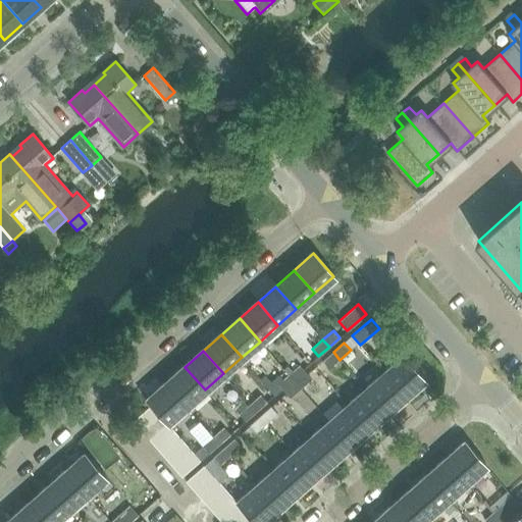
[(340,360),(333,352),(323,361),(329,369),(340,360)]
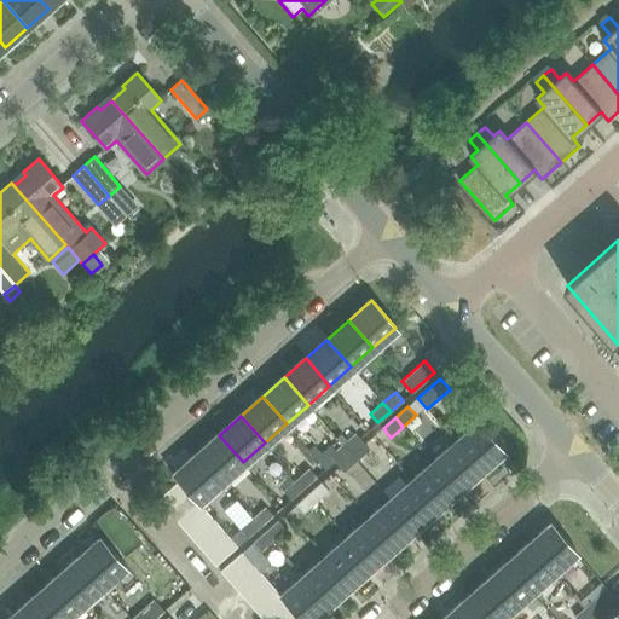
[(479,422),(456,443),(480,470),(503,450),(479,422)]
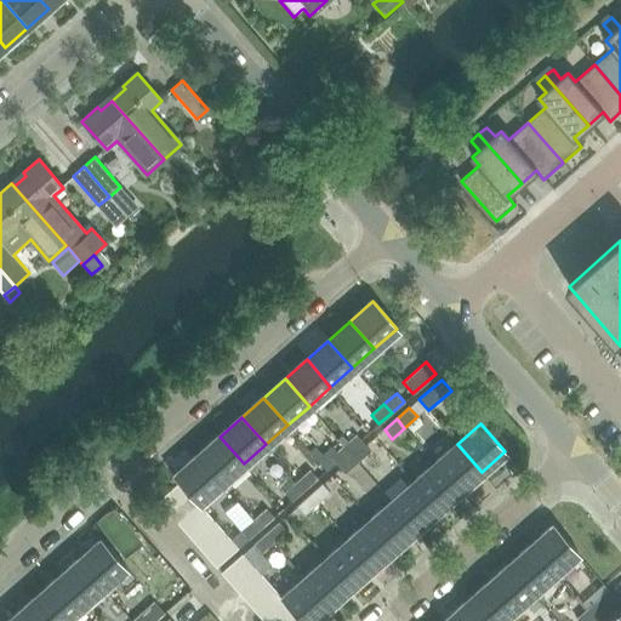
[(355,434),(343,445),(351,454),(364,443),(355,434)]
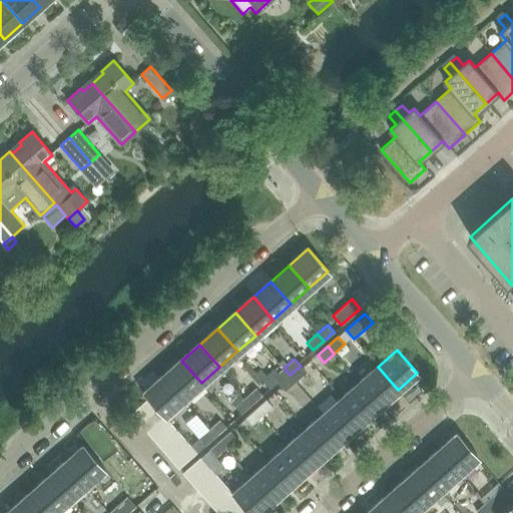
[(181,361),(163,376),(183,399),(201,383),(181,361)]
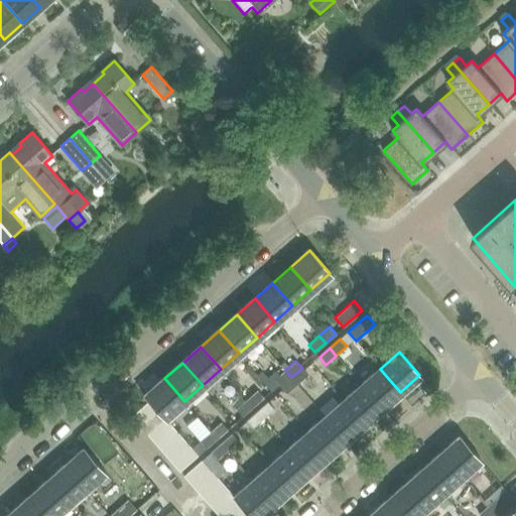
[(302,368),(291,377),(297,383),(308,374),(304,370),(302,368)]
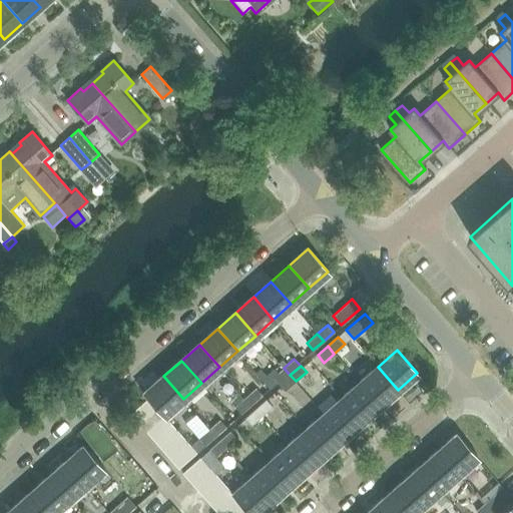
[(378,367),(360,383),(380,406),(398,390),(378,367)]
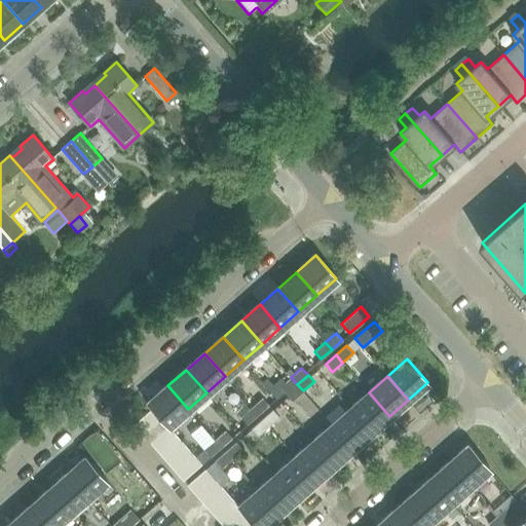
[(272,383),(268,388),(276,398),(285,390),(280,386),(285,382),(280,377),(272,383)]
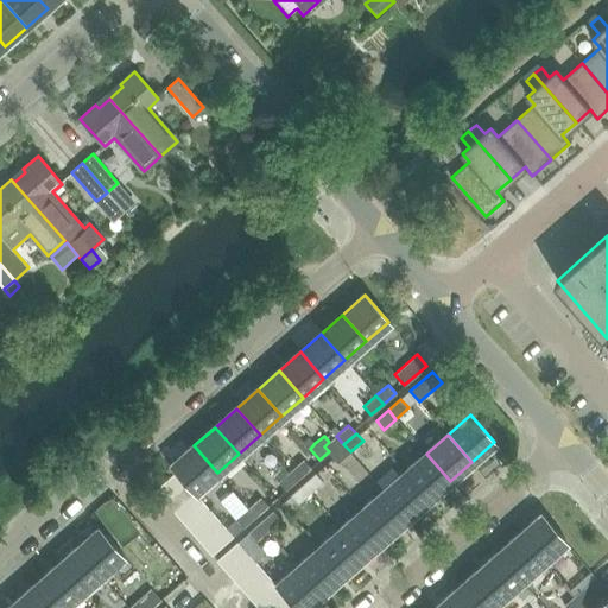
[(324,447),(331,455),(343,444),(336,436),(324,447)]
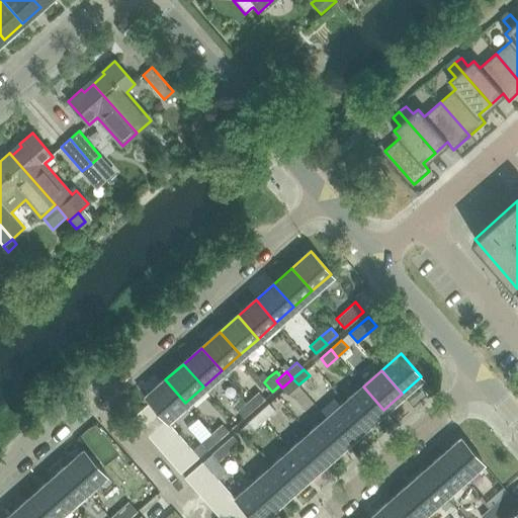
[(292,378),(282,387),(288,394),(298,384),(292,378)]
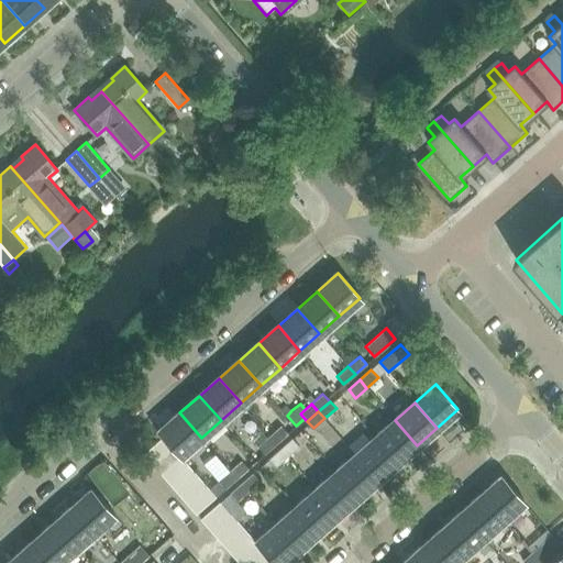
[(165,437),(174,448),(180,455),(201,438),(179,412),(159,431),(165,437)]
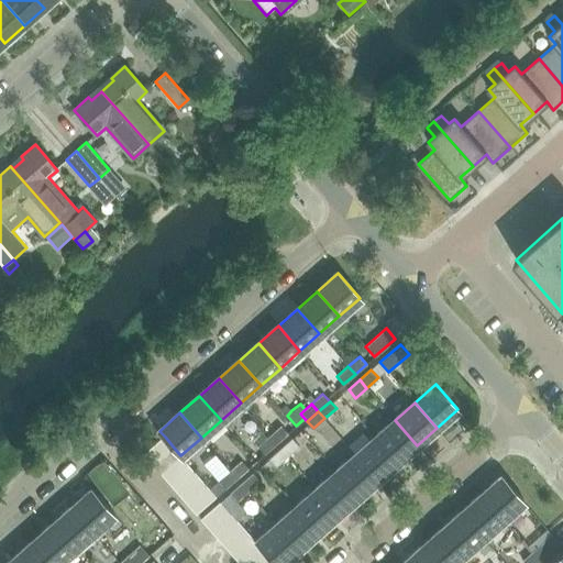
[(395,420),(375,438),(397,462),(417,445),(395,420)]
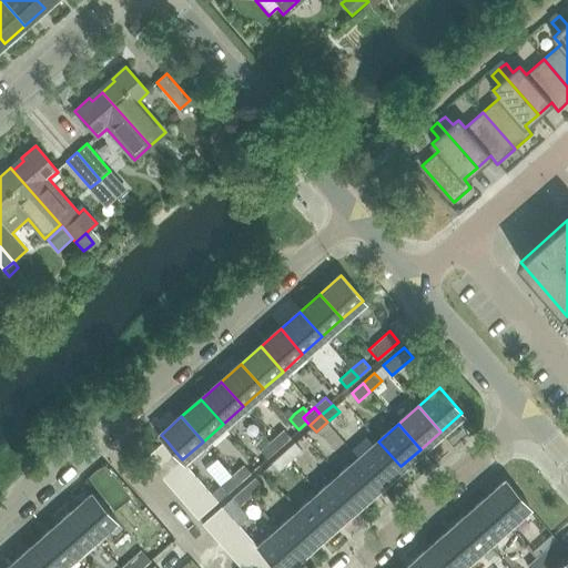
[(284,429),(272,439),(279,447),(291,437),(284,429)]
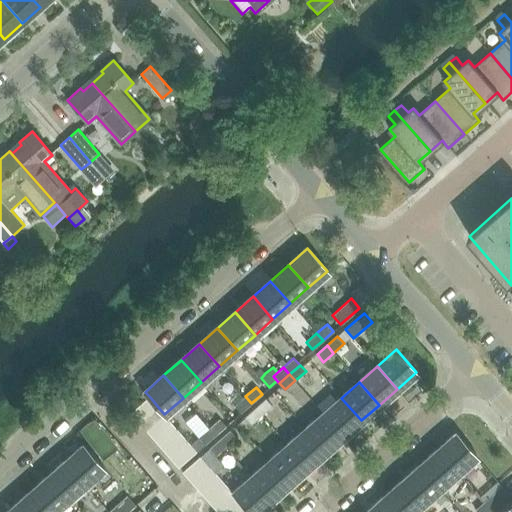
[(251,403),(245,396),(235,405),(241,412),(251,403)]
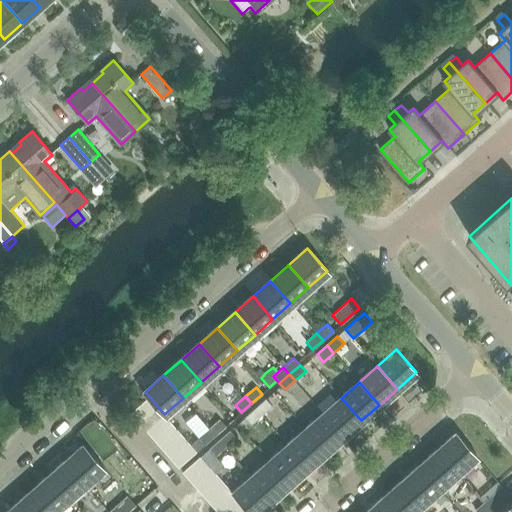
[(131,413),(140,423),(158,407),(150,397),(131,413)]
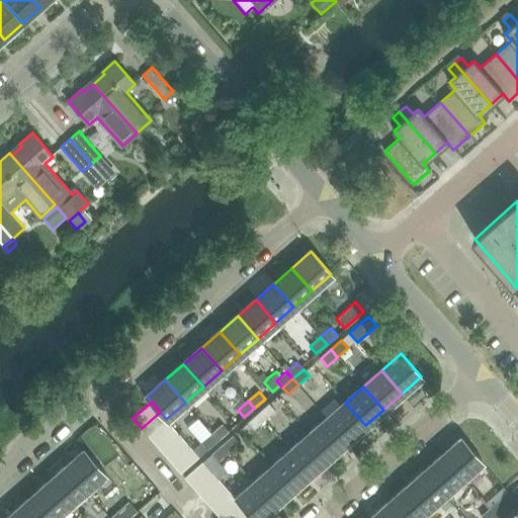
[(345,403),(327,418),(347,441),(365,425),(345,403)]
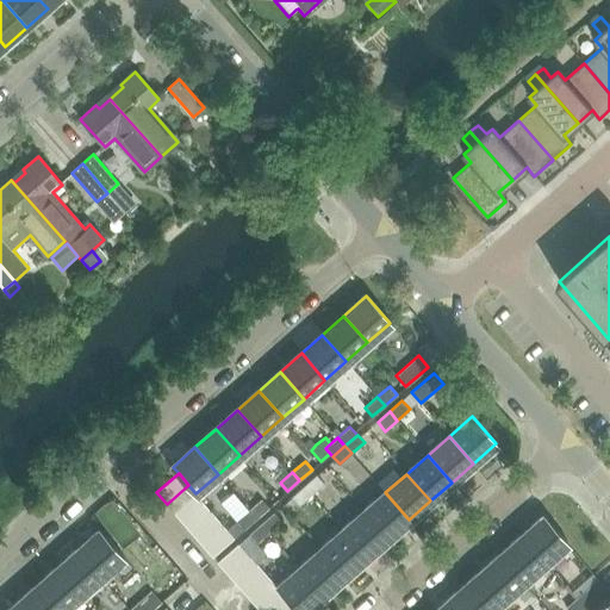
[(317,475),(305,486),(312,495),(324,484),(317,475)]
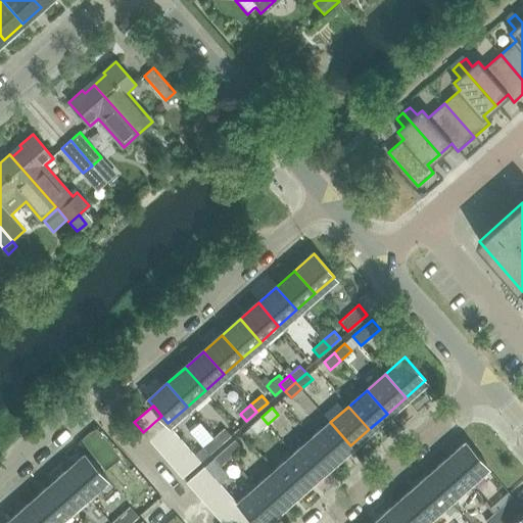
[(143,432),(150,440),(169,425),(168,423),(161,416),(143,432)]
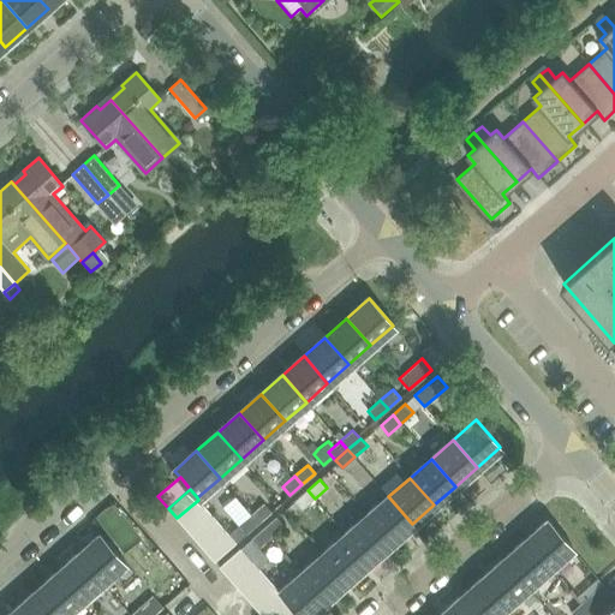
[(315,499),(308,490),(294,501),(302,509),(315,499)]
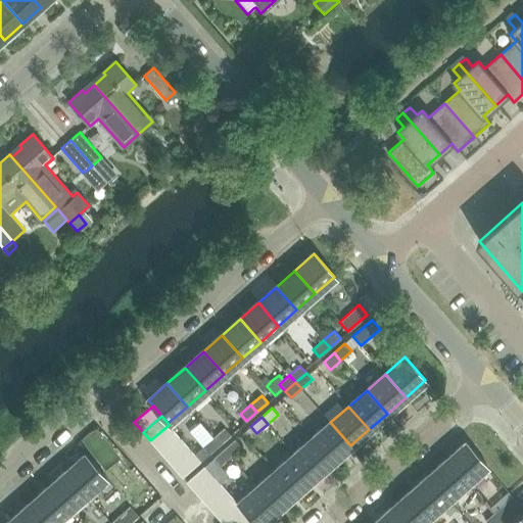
[(330,422),(312,438),(332,462),(350,445),(330,422)]
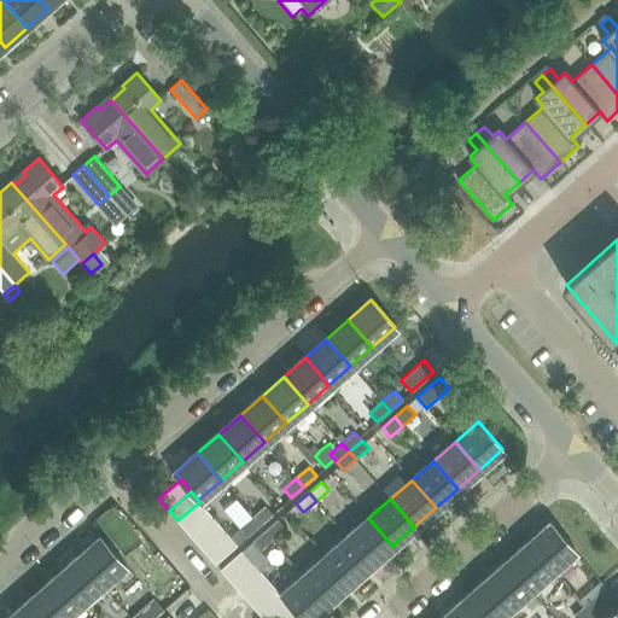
[(178,520),(187,531),(209,512),(199,502),(178,520)]
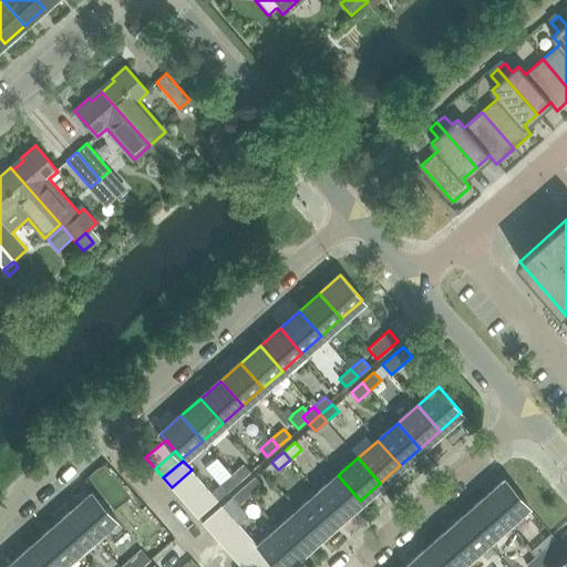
[(244,463),(232,474),(238,482),(250,471),(244,463)]
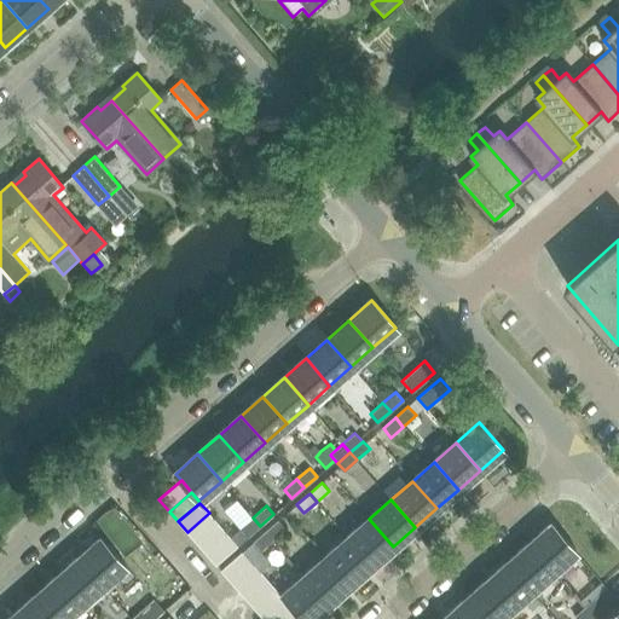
[(187,532),(197,543),(219,524),(209,513),(187,532)]
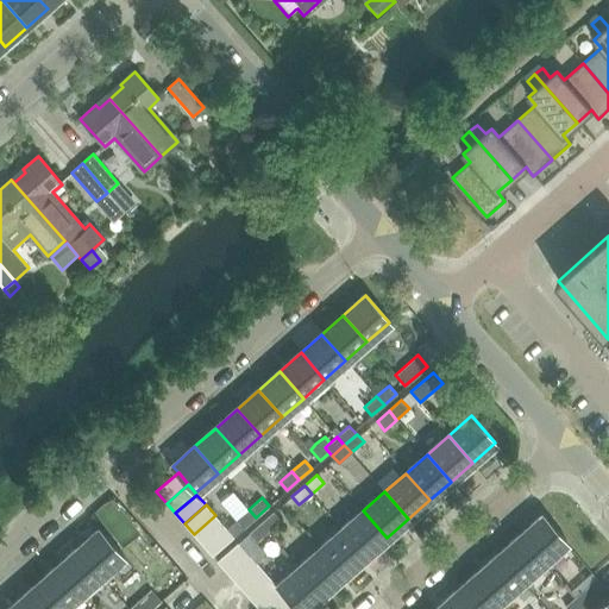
[(256,518),(249,509),(237,520),(244,528),(256,518)]
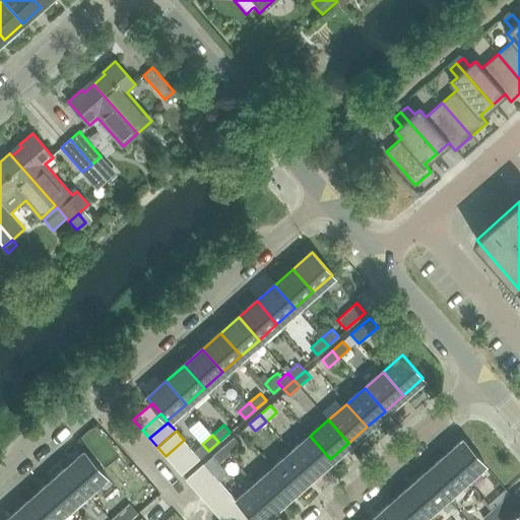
[(310,436),(291,452),(312,475),(330,459),(310,436)]
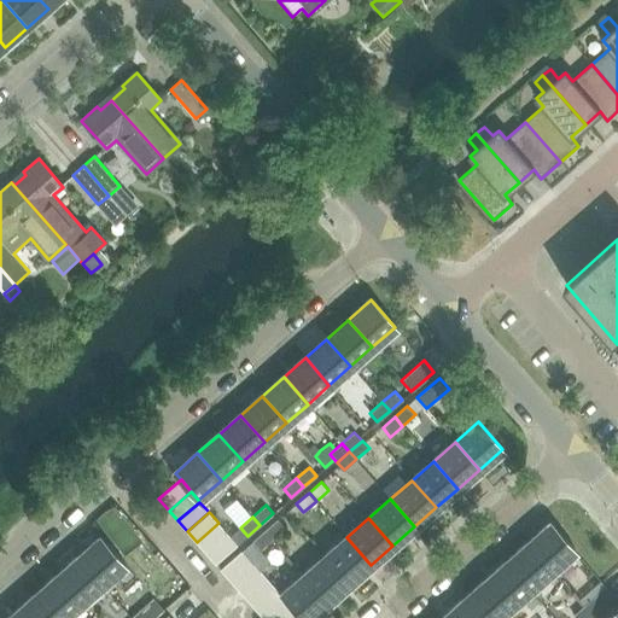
[(278,519),(266,531),(273,540),(285,528),(278,519)]
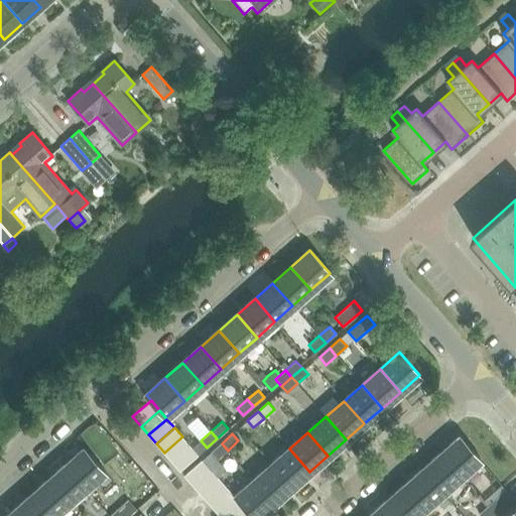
[(164,453),(171,462),(189,445),(182,436),(164,453)]
